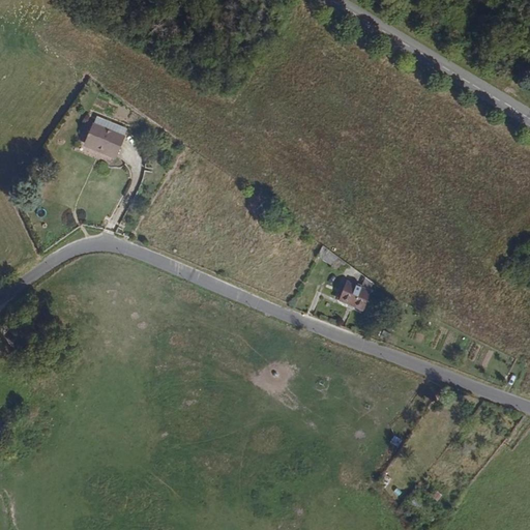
[(529,40),(521,56),(529,61),(529,40)]
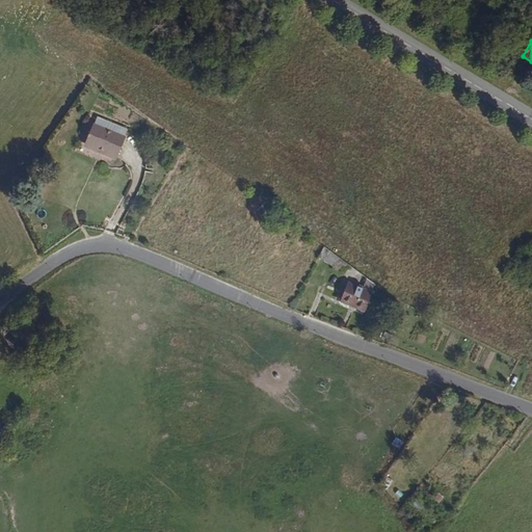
[(128,129),(95,113),(91,122),(125,136),(128,129)]
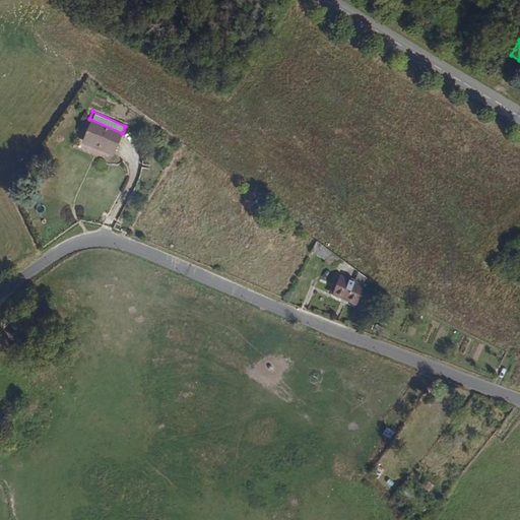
[(113,154),(122,133),(89,119),(82,137),(99,144),(98,147),(113,154)]
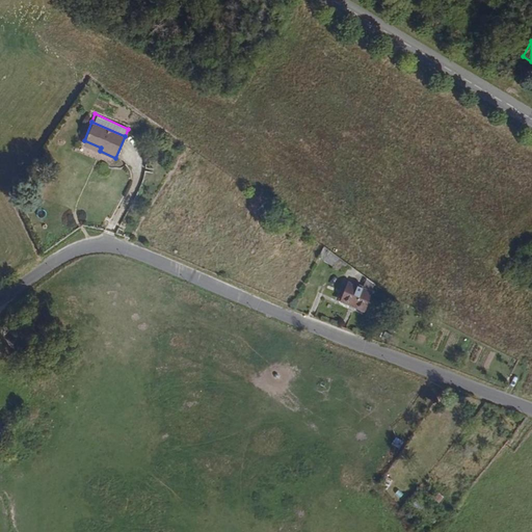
[(323,247),(318,257),(338,268),(343,259),(323,247)]
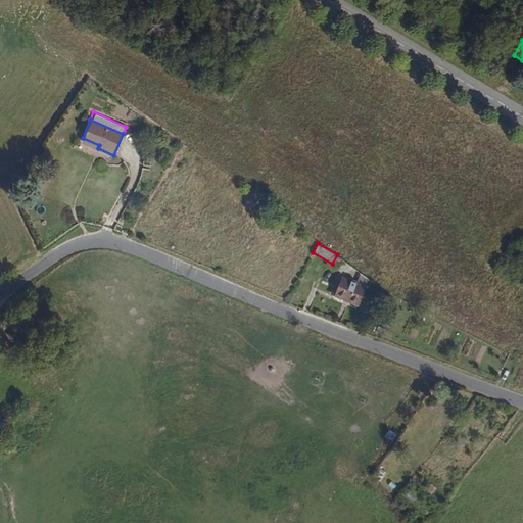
[(358,303),(365,286),(341,275),(334,295),(358,303)]
